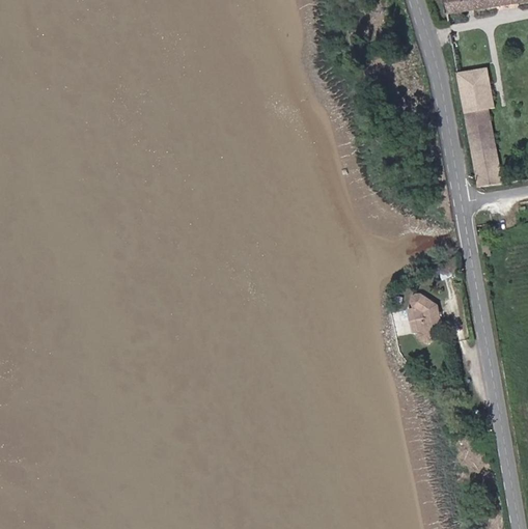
[(442,0),(445,15),(527,1),(527,0),(442,0)]
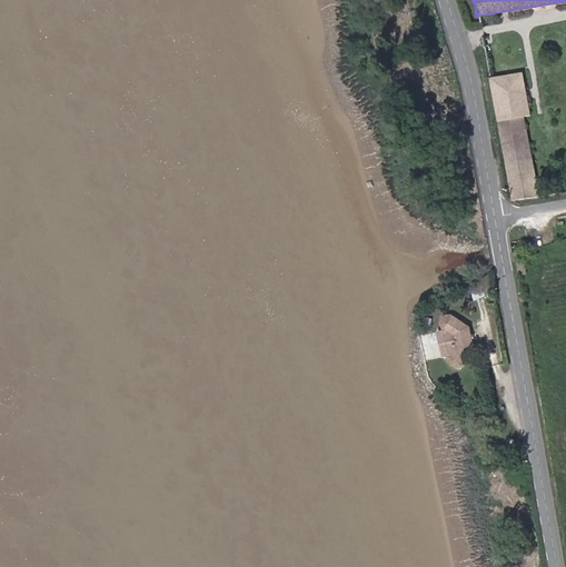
[(510,199),(537,195),(523,117),(529,116),(520,71),(488,77),(510,199)]
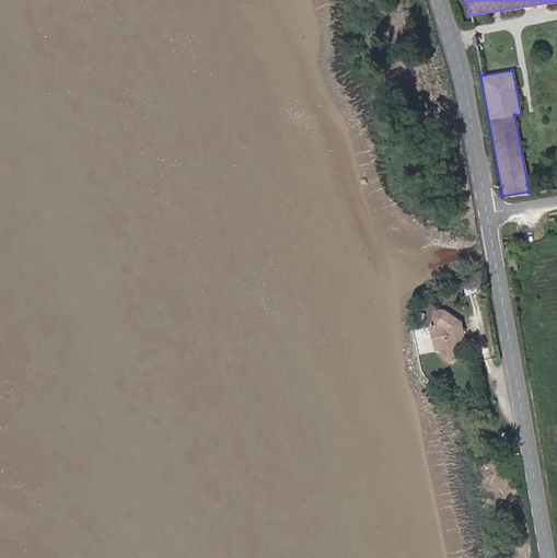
[(523,245),(522,236),(518,237),(518,236),(513,237),(515,247),(523,245)]
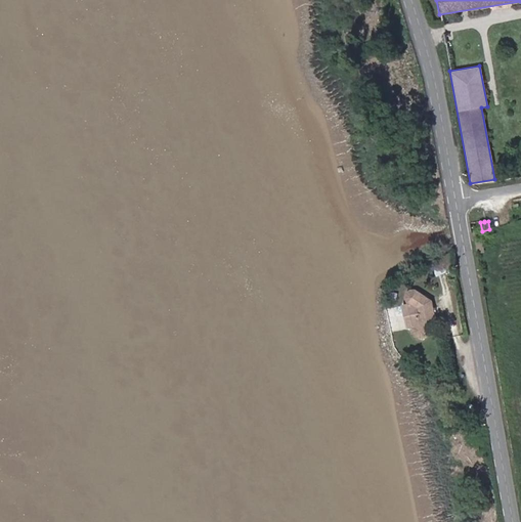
[(483,254),(479,232),(472,233),(476,255),(483,254)]
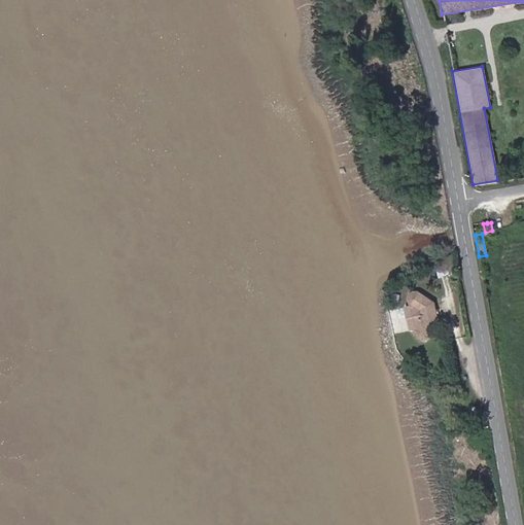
[(438,318),(435,310),(433,310),(433,308),(434,308),(432,300),(418,292),(414,291),(411,292),(410,293),(407,300),(408,303),(411,305),(404,306),(408,328),(415,327),(415,328),(415,331),(416,334),(417,336),(420,338),(423,339),(425,338),(427,338),(438,318)]
